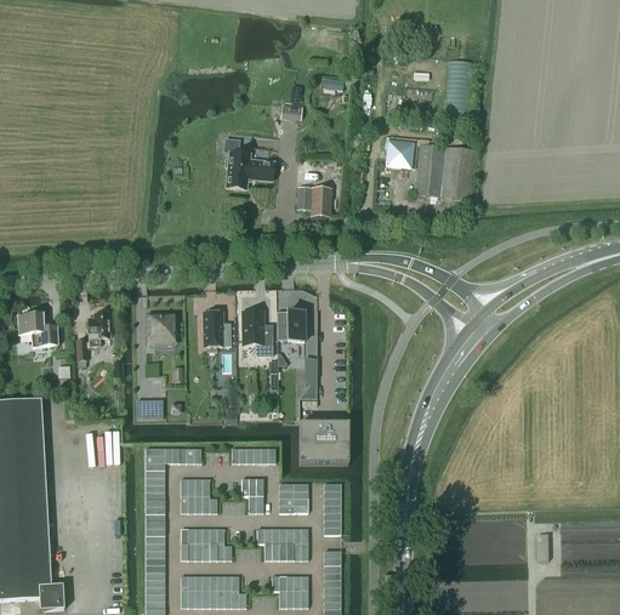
[(449,57),(444,117),(470,118),(475,60),(449,57)]
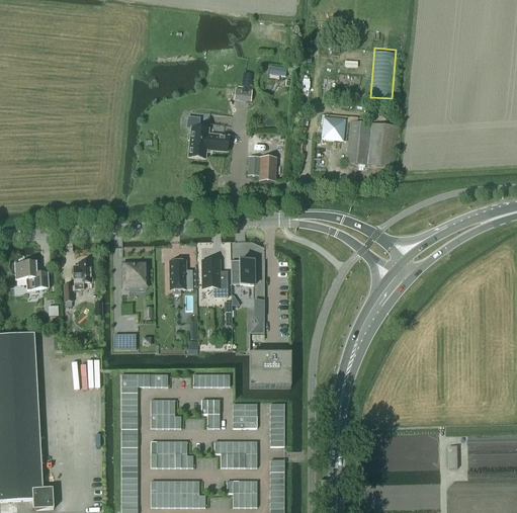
[(271,63),(270,71),(285,73),(286,66),(271,63)]
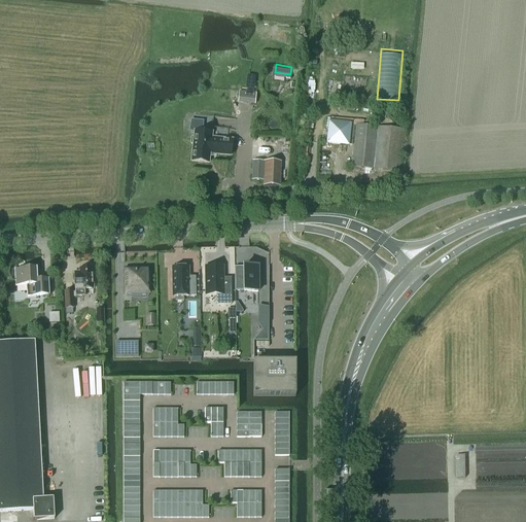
[(240,87),(240,92),(245,93),(245,98),(255,99),(256,89),(254,89),(245,88),(240,87)]
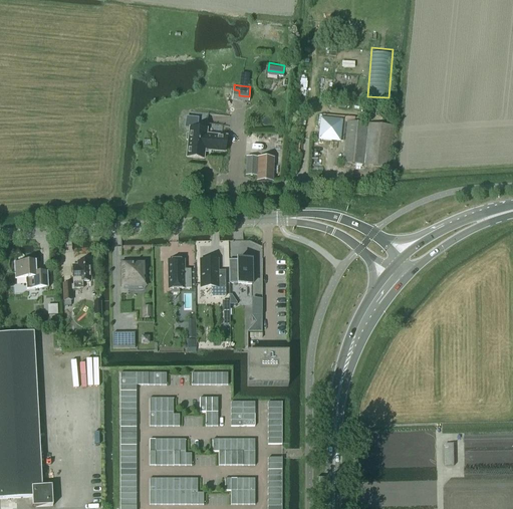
[(320,128),(319,135),(328,136),(343,138),(345,117),(347,117),(343,158),(346,159),(373,161),(390,163),(393,122),(353,118),(354,113),(321,110),(321,115),(320,128)]
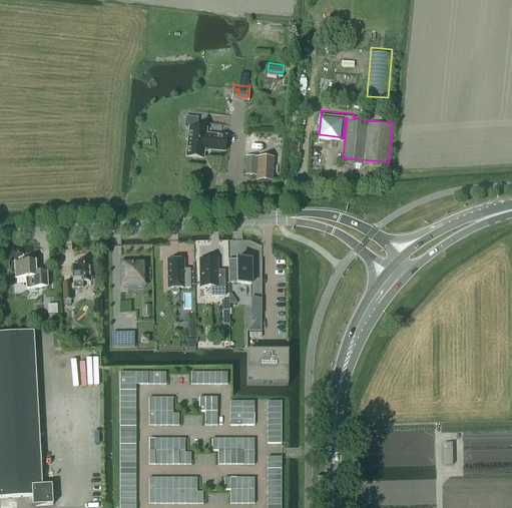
[(187,129),(186,135),(188,135),(187,152),(203,153),(204,143),(208,144),(208,145),(224,147),(226,132),(206,129),(206,124),(190,123),(189,129),(187,129)]
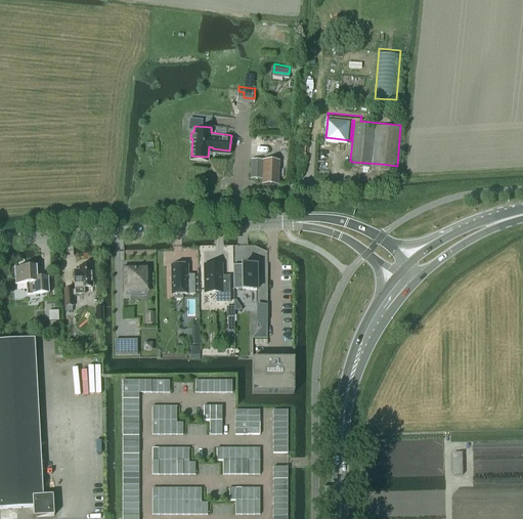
[(251,155),(250,172),(263,173),(263,180),(277,181),(278,160),(278,157),(261,156),(251,155)]
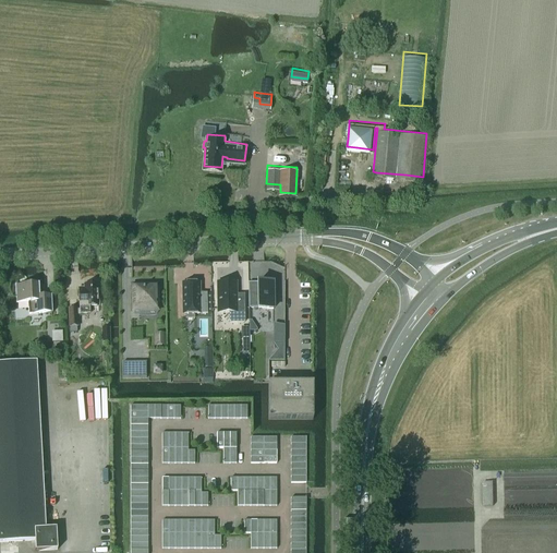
[(237,277),(218,277),(218,308),(230,308),(230,317),(245,317),(244,290),(244,292),(237,292),(237,290),(237,277)]
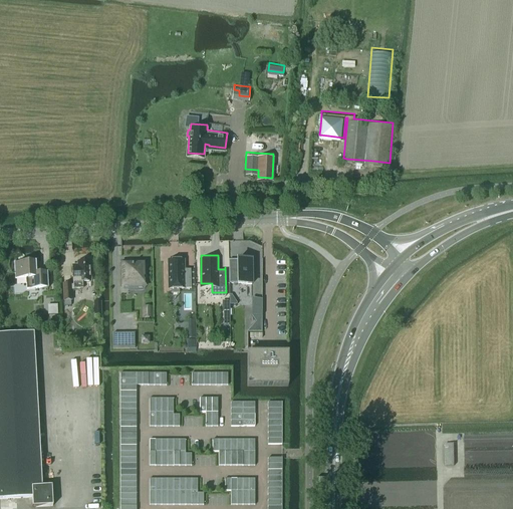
[(238,266),(229,266),(229,279),(238,279),(238,280),(252,280),(252,255),(238,255),(238,266)]
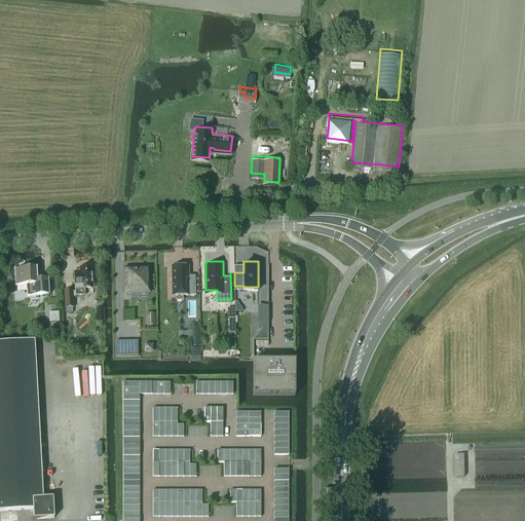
[(189,262),(173,262),(173,291),(176,291),(176,295),(184,295),(184,291),(196,291),(200,291),(199,271),(195,271),(189,271),(189,262)]
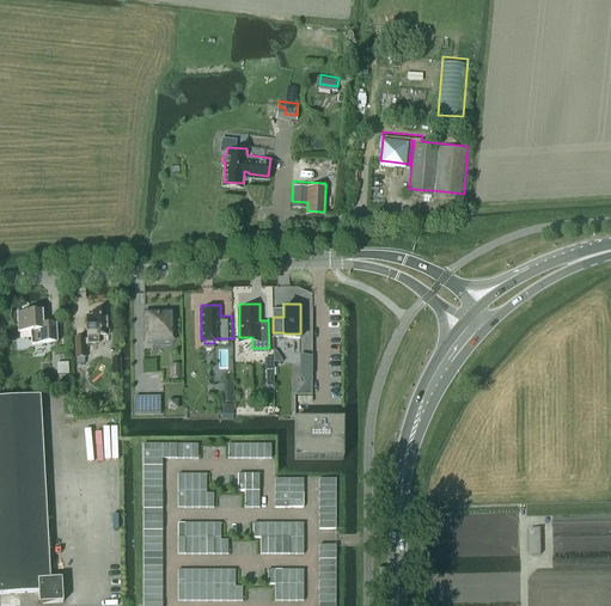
[(30,307),(18,307),(19,326),(32,325),(32,338),(48,338),(59,337),(57,318),(44,319),(43,306),(30,306),(30,307)]
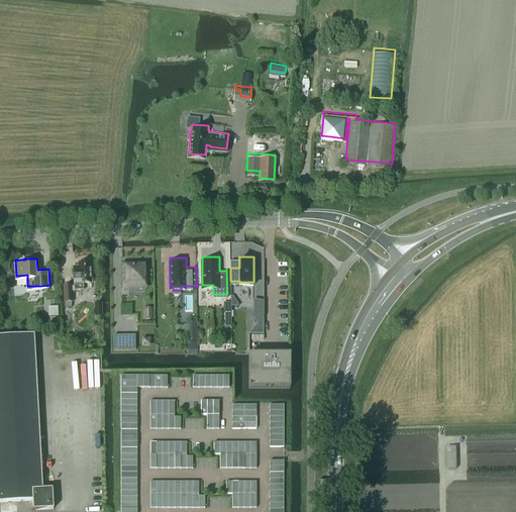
[(130,259),(122,259),(123,262),(123,284),(125,284),(129,284),(147,284),(147,283),(147,279),(147,264),(147,259),(138,259),(134,259),(130,259)]
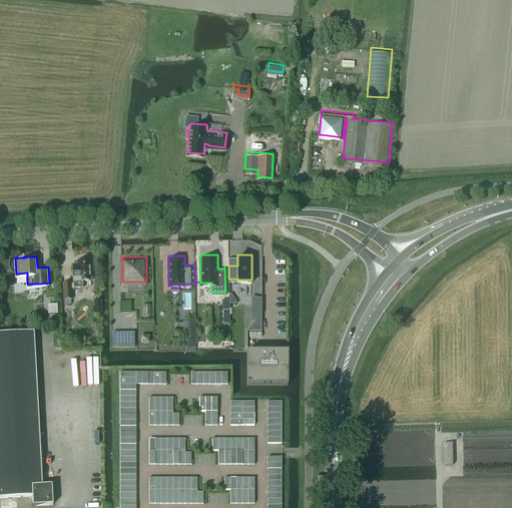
[(70,280),(63,280),(64,302),(71,302),(71,285),(82,284),(82,278),(91,277),(90,268),(89,268),(89,258),(78,258),(78,262),(73,262),(73,281),(70,281),(70,280)]
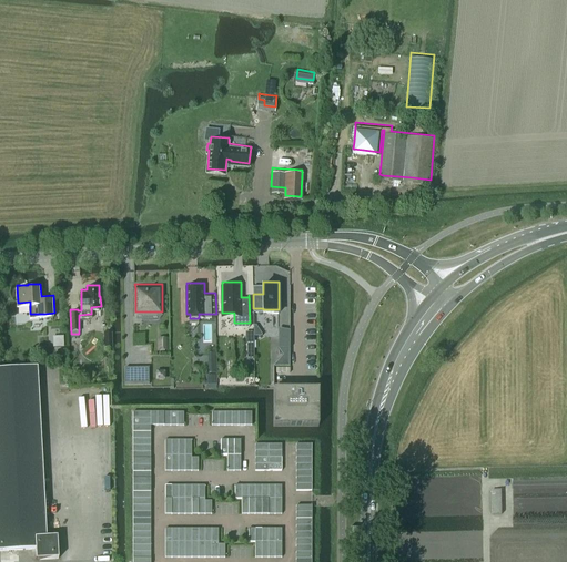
[(38,363),(0,364),(0,545),(36,544),(37,555),(59,554),(58,532),(47,532),(38,363)]
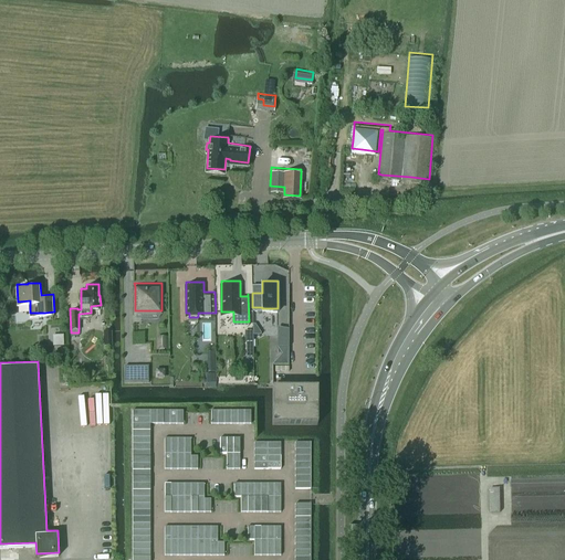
[(149,361),(125,361),(125,377),(132,377),(149,377),(149,361)]
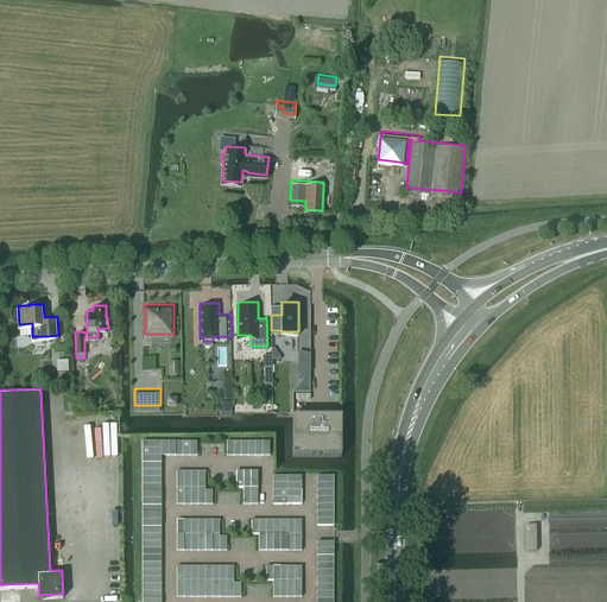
[(342,411),(293,411),(293,451),(342,451),(342,411)]
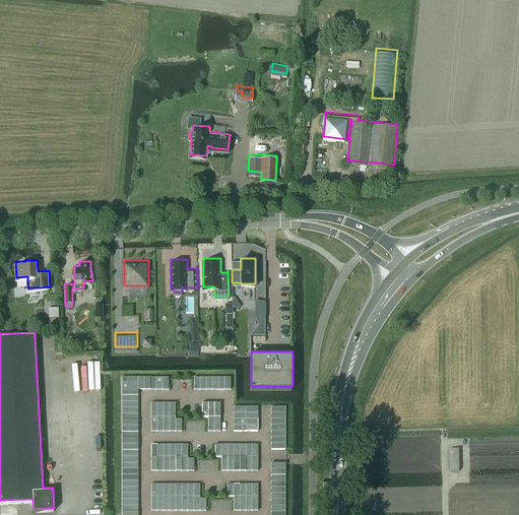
[(460,444),(452,445),(452,467),(460,467),(460,444)]
